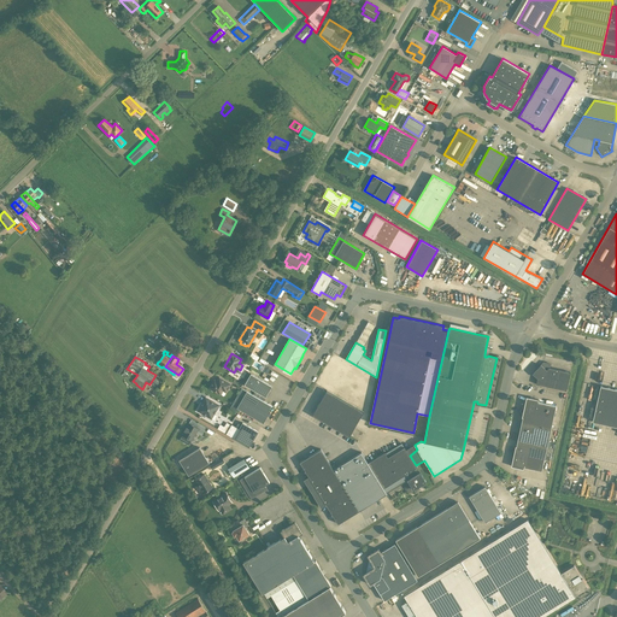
[(536,385),(566,391),(570,372),(550,368),(551,364),(544,363),(533,374),(538,377),(536,385)]
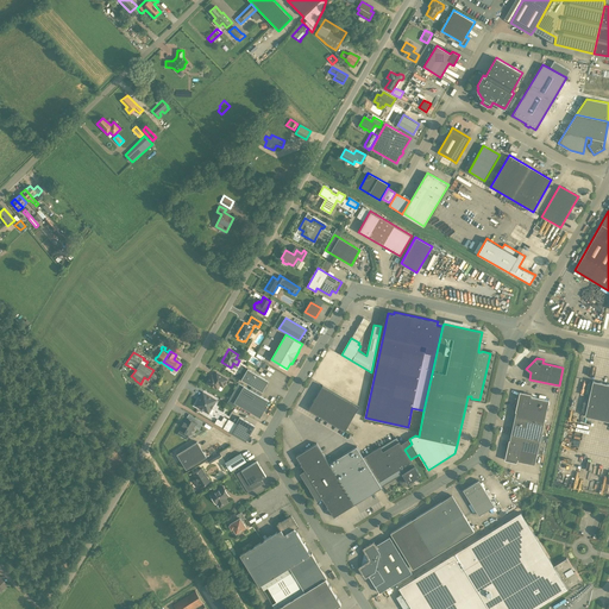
[(242,380),(263,393),(269,381),(248,369),(242,380)]
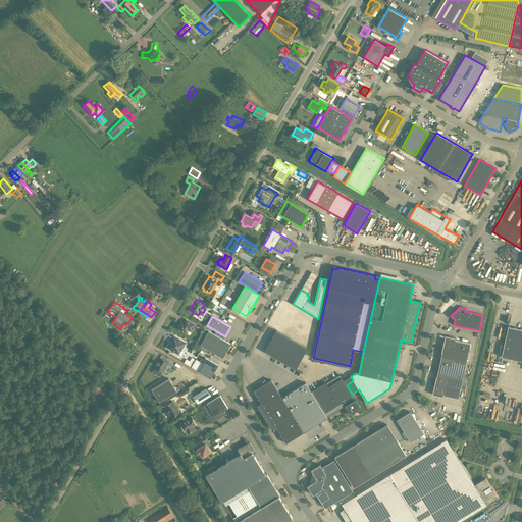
[(181,322),(181,323),(180,324),(179,325),(177,328),(187,333),(189,329),(192,330),(196,325),(186,319),(184,322),(183,322),(181,322)]
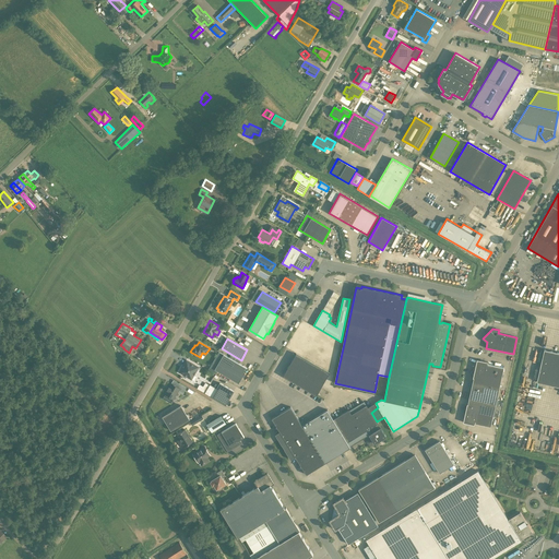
[(558,353),(544,349),(537,382),(558,387),(558,353)]
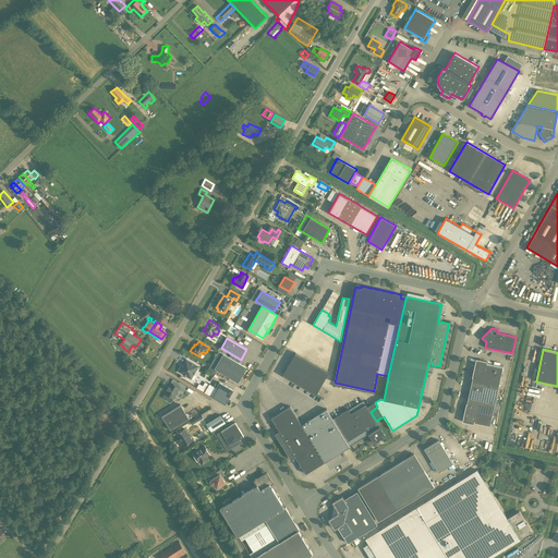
[(218,351),(208,368),(215,373),(217,371),(238,383),(246,367),(218,351)]
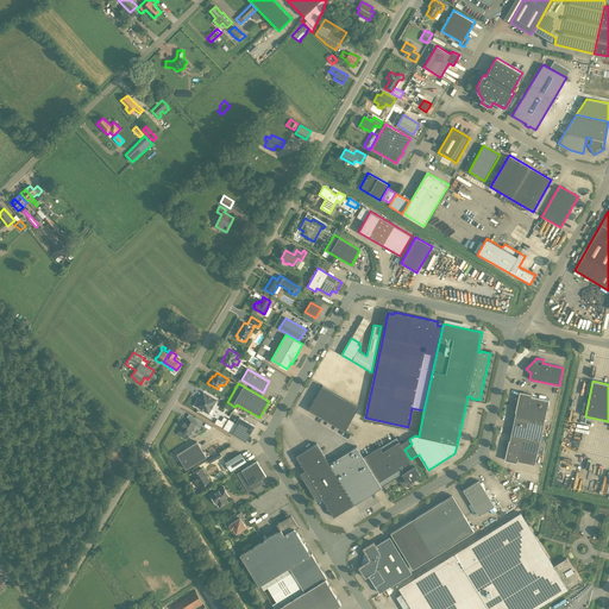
[(322,385),(308,409),(345,431),(359,407),(322,385)]
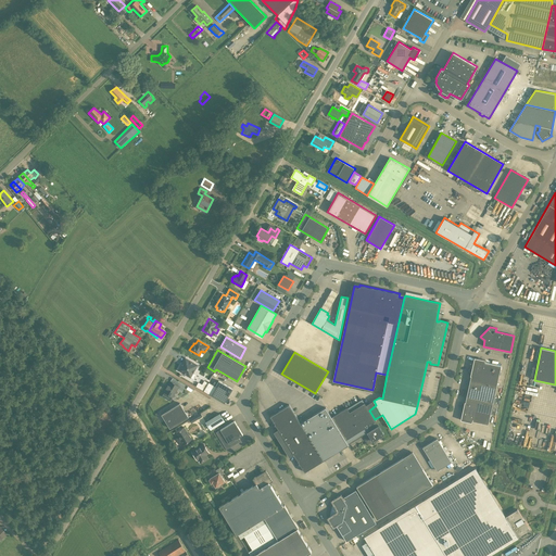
[(471,376),(470,381),(496,387),(501,365),(485,362),(485,361),(480,358),(479,357),(467,373),(470,375),(470,376),(471,376)]
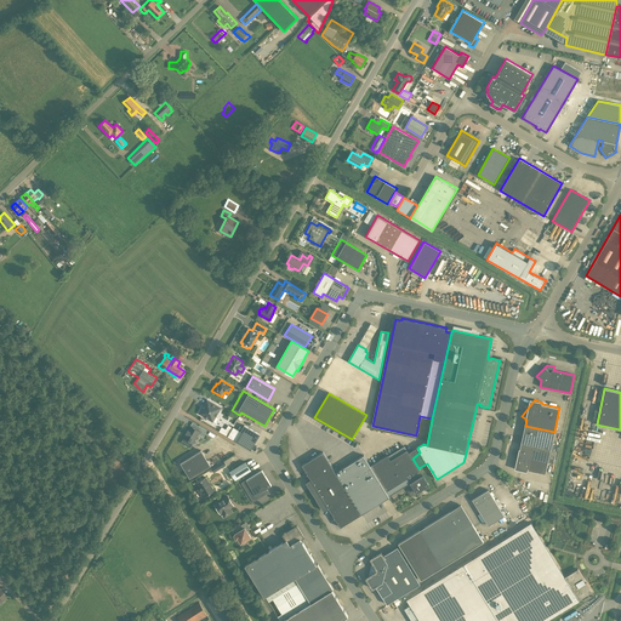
[(208,400),(199,414),(212,422),(221,408),(208,400)]
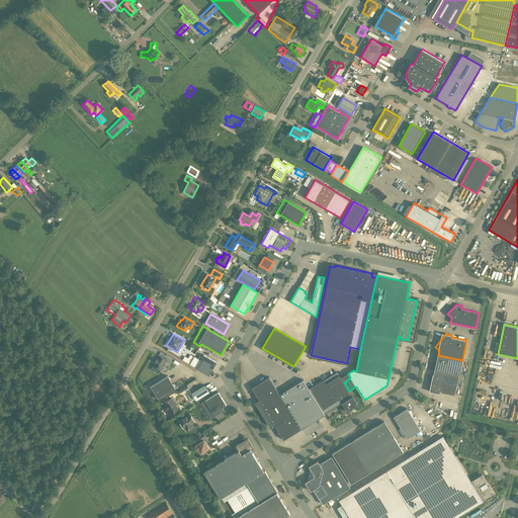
[(153,365),(161,370),(165,362),(169,364),(172,359),(166,355),(164,358),(159,355),(153,365)]
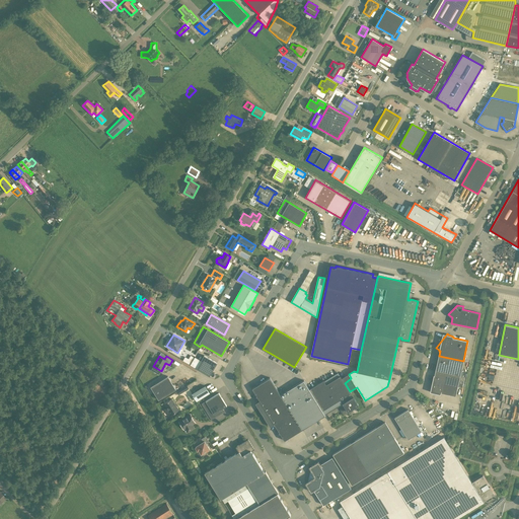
[(217,363),(204,356),(197,369),(210,376),(217,363)]
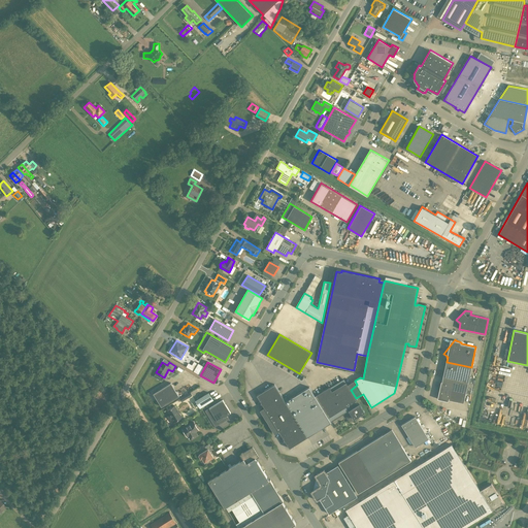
[(447,362),(442,377),(468,383),(471,367),(447,362)]
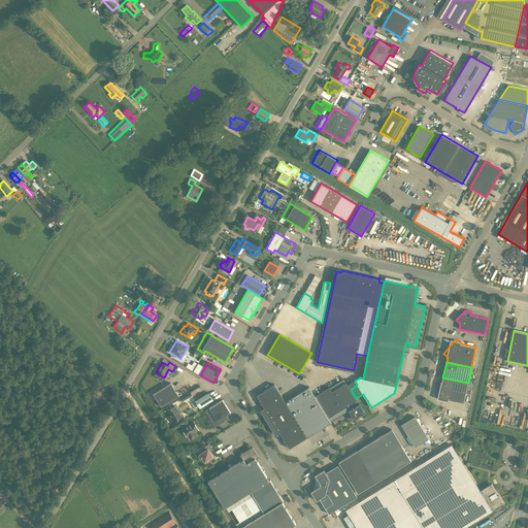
[(468,383),(442,377),(441,382),(441,383),(436,384),(441,400),(442,400),(448,401),(449,399),(463,403),(468,383)]
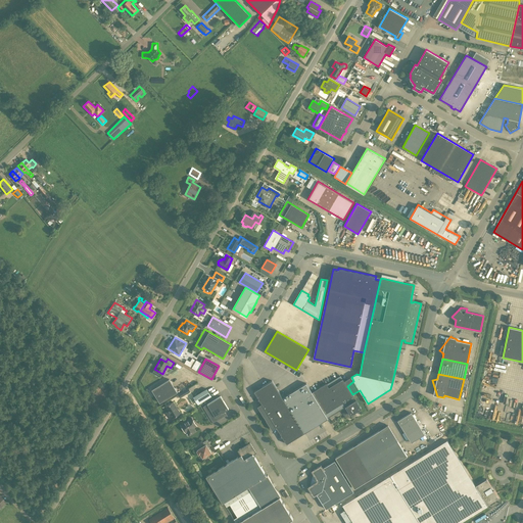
[(152,390),(160,402),(178,392),(170,379),(152,390)]
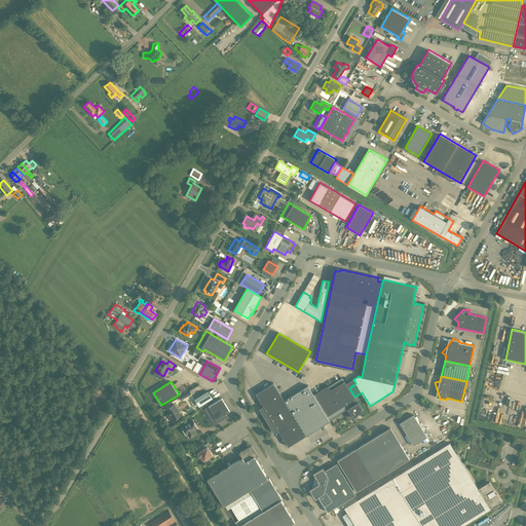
[(285,400),(306,436),(330,420),(347,409),(352,418),(363,411),(358,403),(355,404),(353,400),(355,399),(354,397),(349,388),(344,381),(331,389),(328,385),(313,395),(308,385),(285,400)]
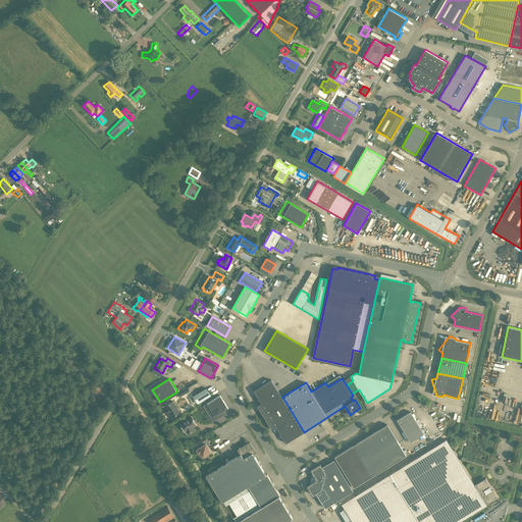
[(271,429),(275,426),(280,434),(280,435),(281,436),(286,444),(304,432),(282,397),(271,380),(254,390),(258,398),(258,399),(259,400),(261,403),(257,405),(271,429)]
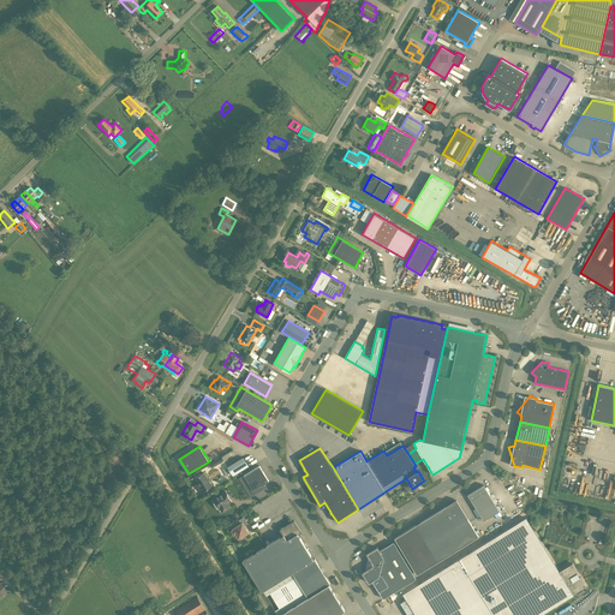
[(212,469),(224,460),(221,457),(209,464),(212,469)]
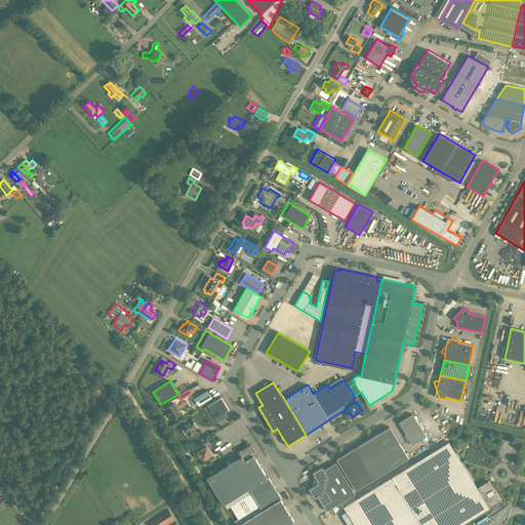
[(212,398),(207,391),(194,399),(199,406),(212,398)]
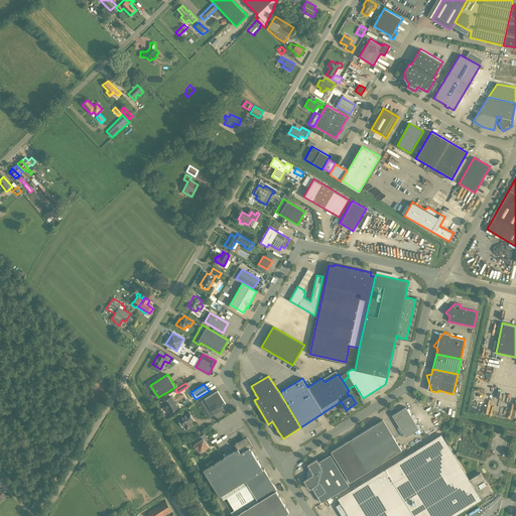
[(226,403),(218,390),(201,401),(211,417),(224,409),(222,406),(226,403)]
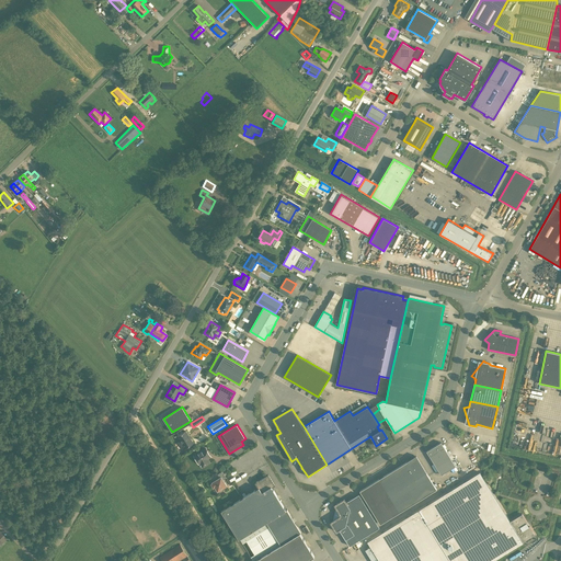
[(186,431),(178,436),(185,448),(193,443),(186,431)]
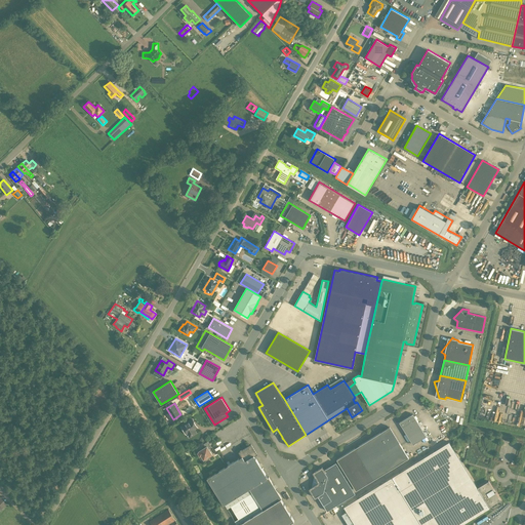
[(412,414),(399,422),(412,444),(427,436),(412,414)]
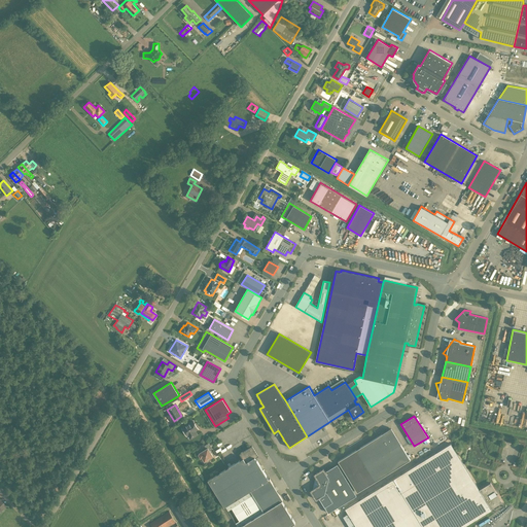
[(187,435),(188,435),(190,438),(197,435),(195,431),(198,429),(194,421),(182,428),(187,435)]
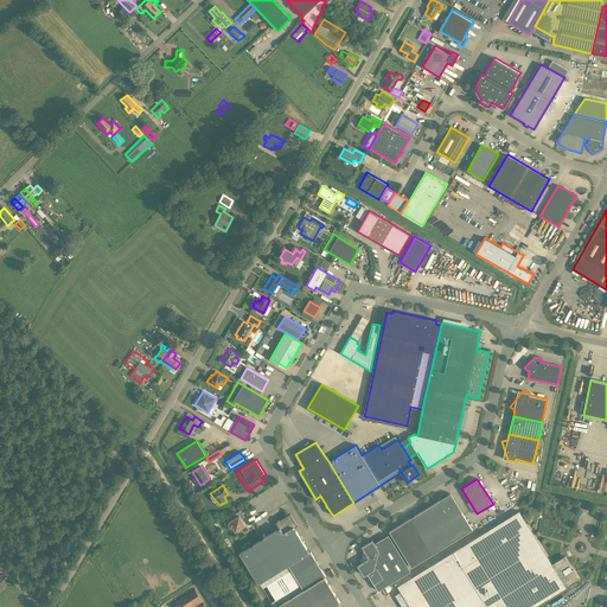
[(411,567),(472,529),(451,494),(441,500),(440,499),(389,531),(411,567)]
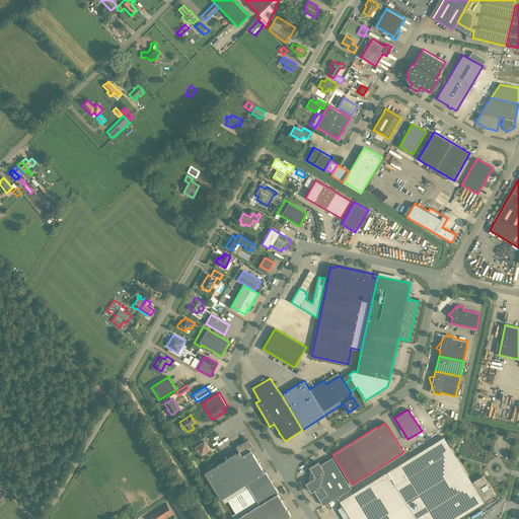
[(495,494),(483,475),(471,482),(444,437),(340,501),(351,518),(455,518),(484,502),(484,501),(495,494)]
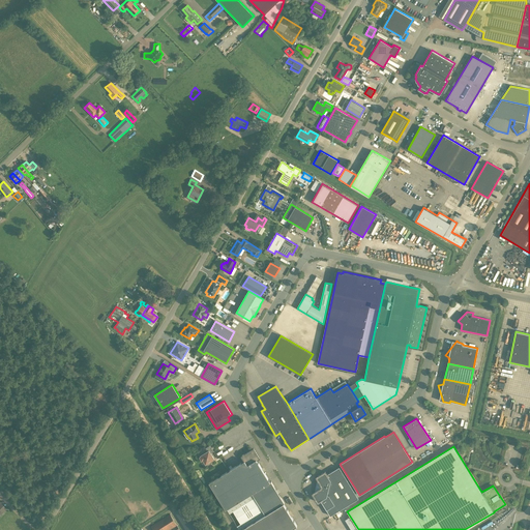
[(202,461),(203,460),(206,464),(207,465),(211,463),(210,462),(214,459),(209,450),(207,451),(205,448),(200,452),(201,455),(201,457),(200,458),(202,461)]
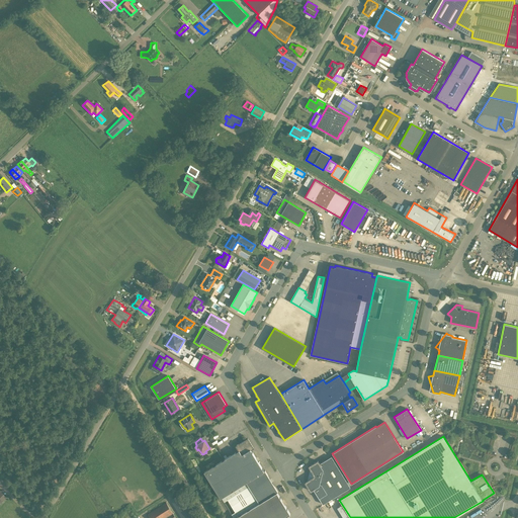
[(246,482),(259,503),(277,492),(278,492),(265,470),(264,470),(251,449),(253,448),(248,439),(236,446),(239,450),(204,471),(221,498),(246,482)]
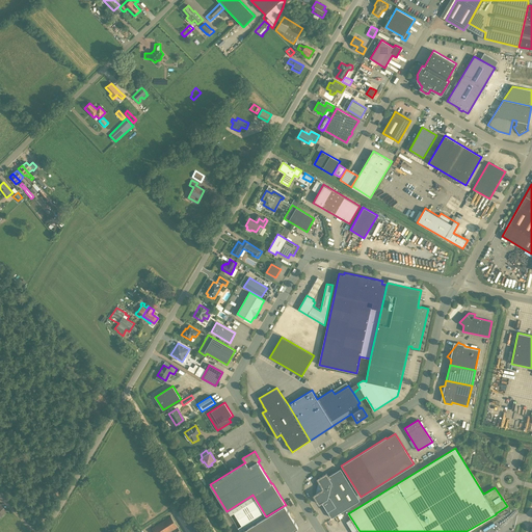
[(316,494),(315,495),(314,495),(314,494),(313,495),(319,504),(322,502),(331,517),(360,500),(340,469),(328,476),(326,473),(317,479),(317,480),(318,479),(319,481),(316,494)]
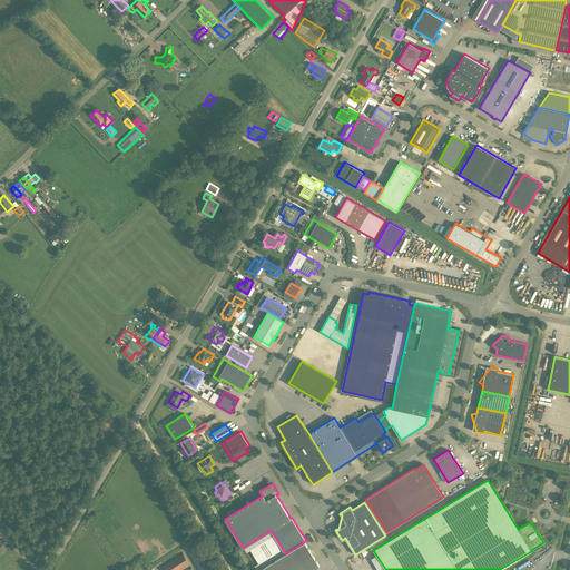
[(285,553),(258,569),(312,569),(320,566),(305,541),(285,553)]
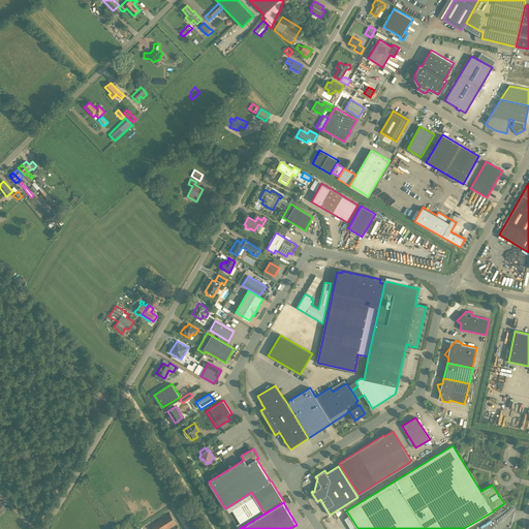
[(180,528),(169,514),(151,525),(153,528),(180,528)]
